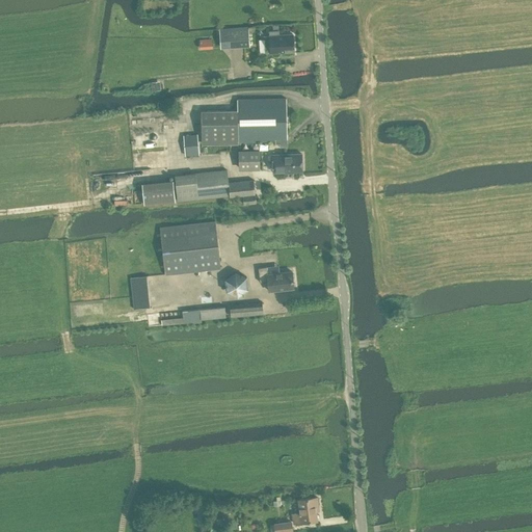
[(229,29),(220,29),(221,48),(230,47),(248,46),(247,28),(229,29)]
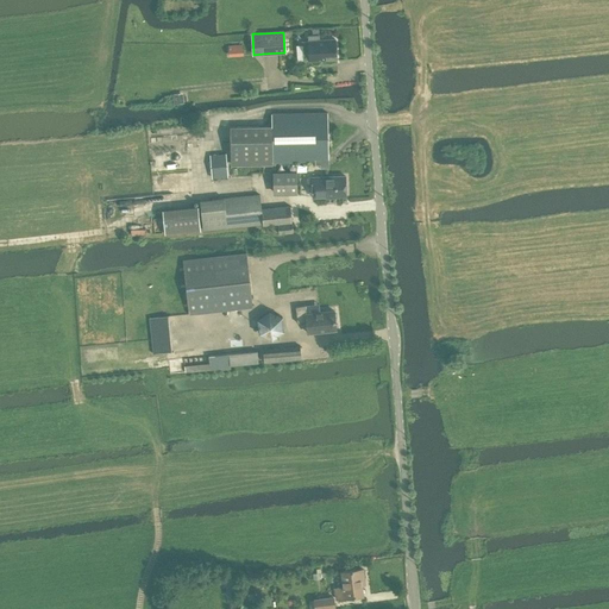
[(308,41),(302,41),(302,45),(303,61),(337,58),(336,39),(319,41),(319,35),(307,35),(308,41)]
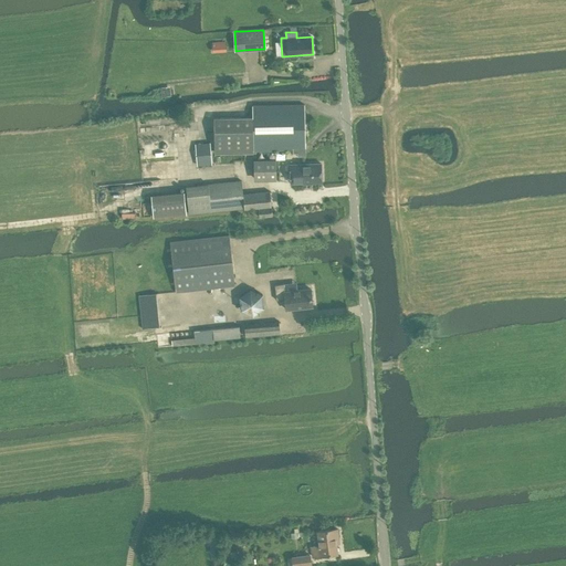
[(170,86),(160,87),(161,95),(161,96),(171,95),(171,94),(170,86)]
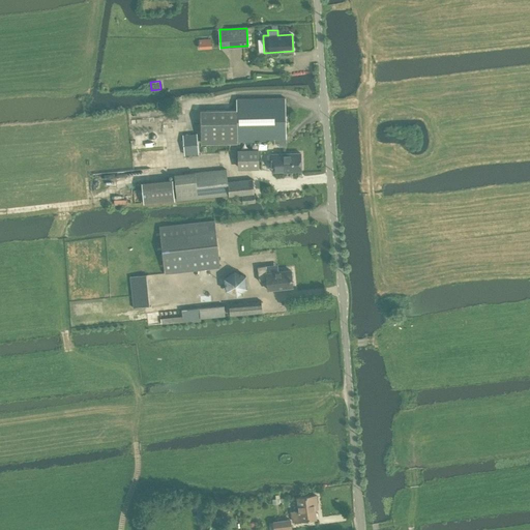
[(200,111),(201,142),(274,141),(274,144),(278,144),(278,147),(286,146),(285,98),(236,99),(236,110),(200,111)]
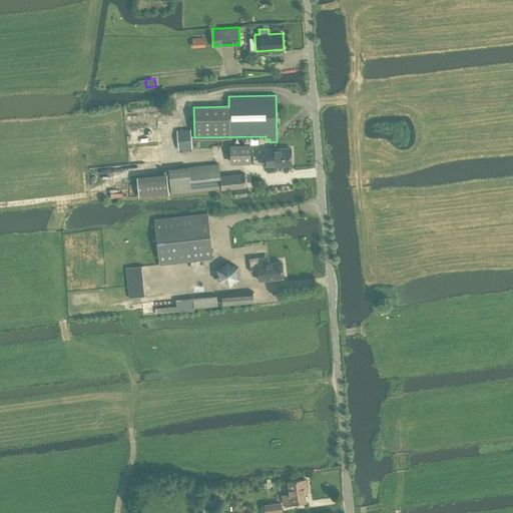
[(178,149),(191,148),(190,130),(177,131),(178,149)]
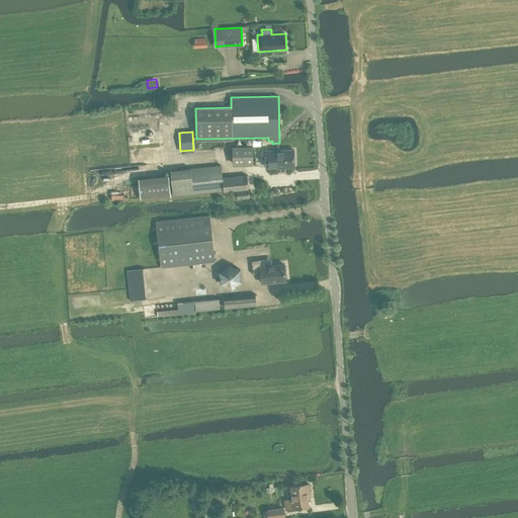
[(265,151),(266,168),(294,167),(293,150),(265,151)]
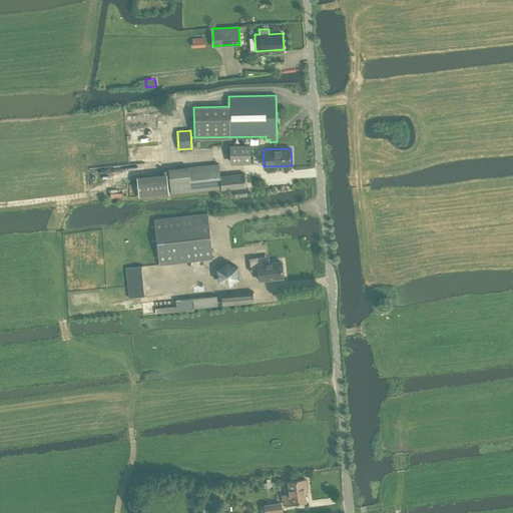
[(219,176),(218,164),(168,170),(170,194),(221,188),(221,190),(234,189),(235,197),(246,196),(244,173),(219,176)]
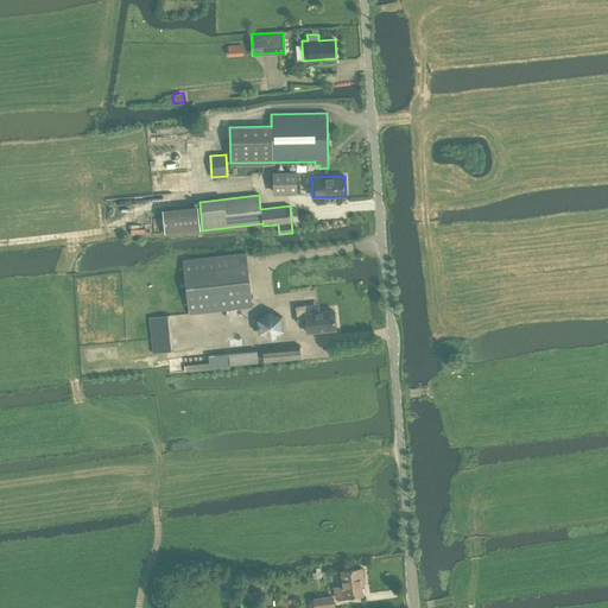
[(164,233),(200,229),(197,206),(162,209),(164,233)]
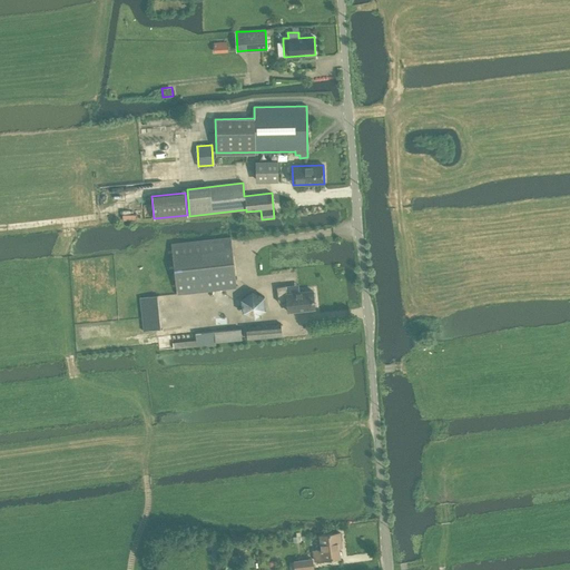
[(177,294),(236,287),(231,238),(231,237),(172,244),(172,245),(177,294)]
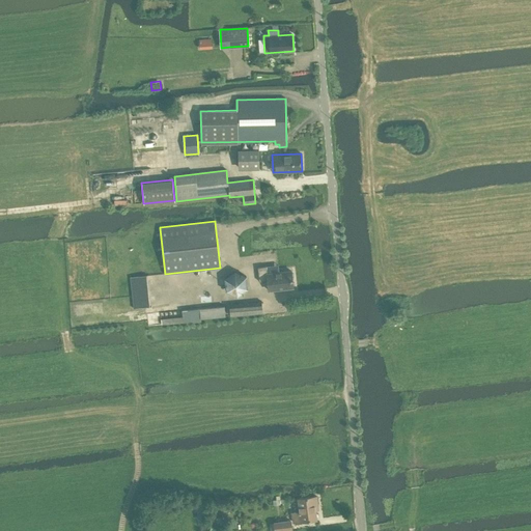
[(267,274),(267,267),(257,268),(259,282),(268,281),(269,290),(292,287),(290,271),(267,274)]
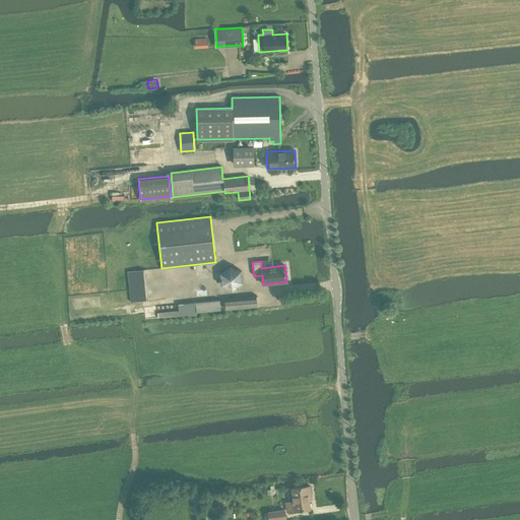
[(233,290),(243,283),(241,270),(231,266),(220,273),(221,285),(233,290)]
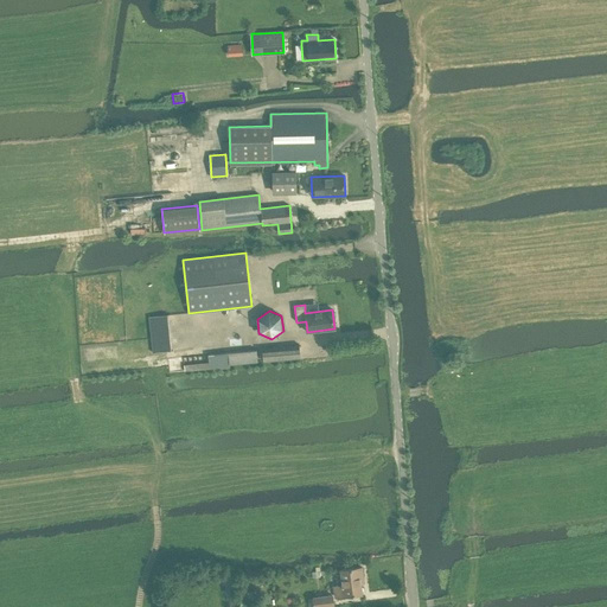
[(153,353),(171,351),(167,314),(149,317),(153,353)]
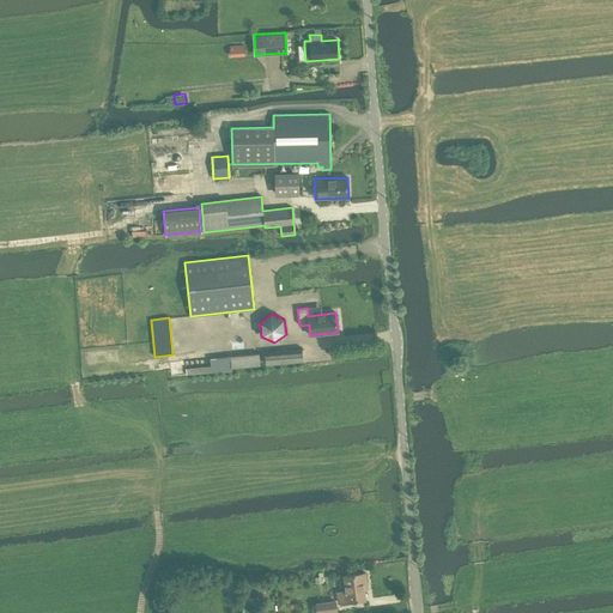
[(266,365),(303,362),(302,349),(265,352),(266,365)]
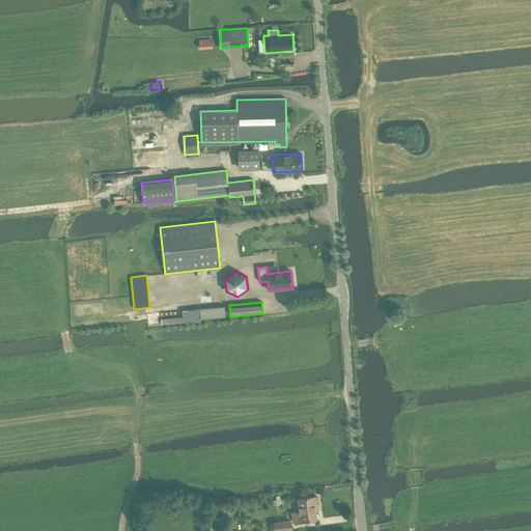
[(184,325),(201,322),(201,318),(225,316),(224,306),(182,310),(183,317),(161,319),(161,325),(183,323),(184,325)]
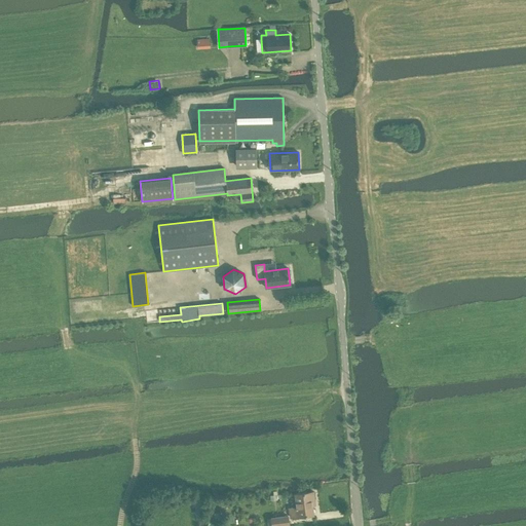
[(313,515),(312,501),(314,501),(313,492),(295,494),(297,508),(289,508),(290,518),(291,518),(290,514),(297,513),(298,517),(313,515)]
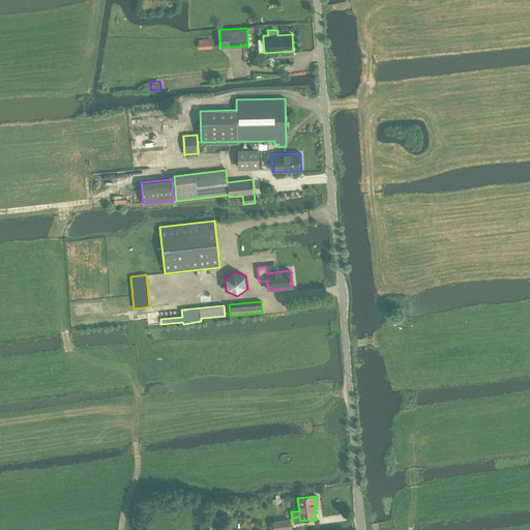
[(274,529),(281,529),(291,529),(290,520),(273,522),(274,529)]
